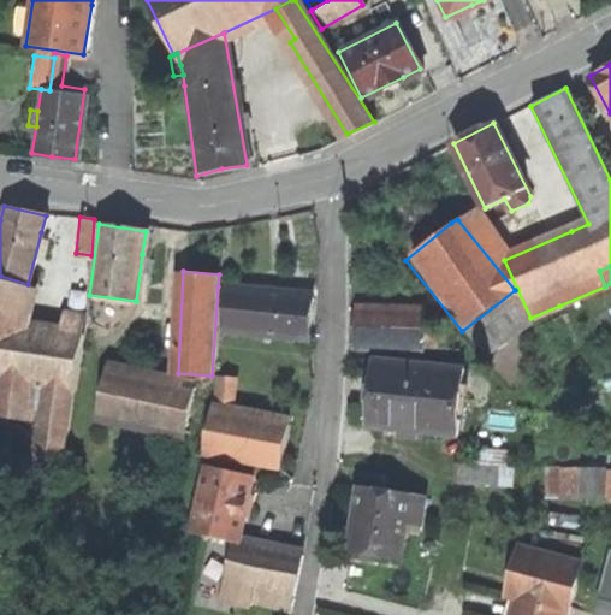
[(0,339),(1,339),(4,321),(17,324),(28,284),(0,276),(0,339)]
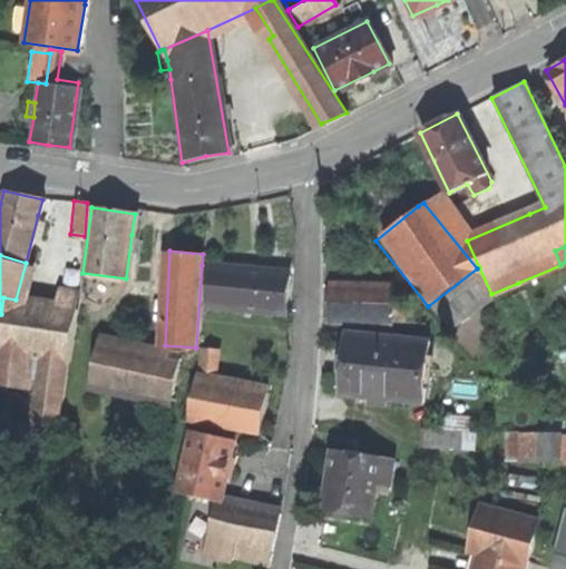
[(207,267),(203,305),(284,314),(289,275),(250,271),(207,267)]
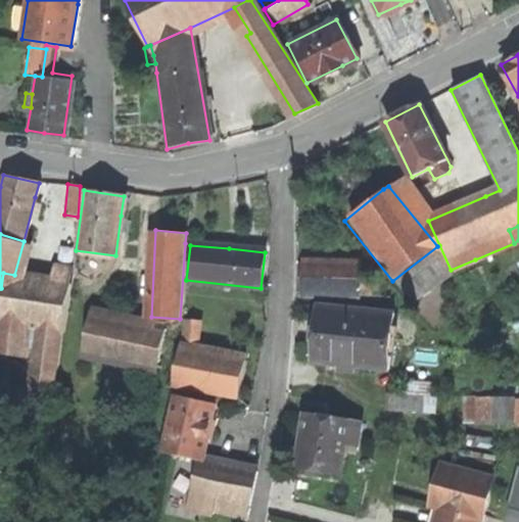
[(452,275),(451,270),(439,245),(437,246),(392,281),(411,300),(452,275)]
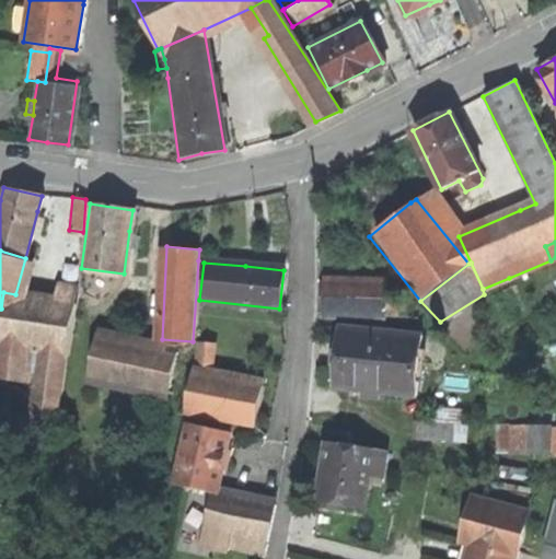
[(350,317),(385,318),(385,292),(385,280),(322,279),(321,316),(350,317)]
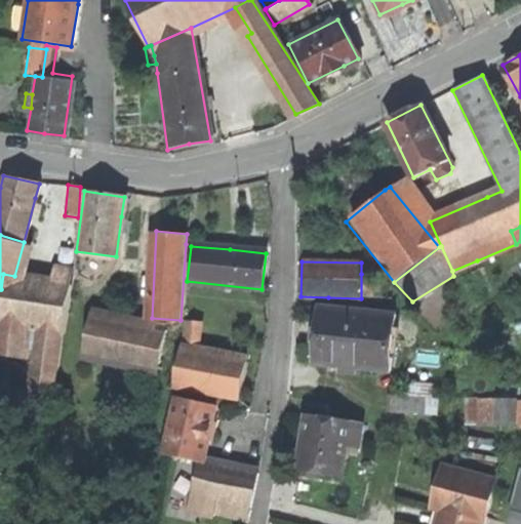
[(50,281),(14,276),(3,274),(1,289),(0,300),(0,353),(33,359),(28,392),(51,391),(56,332),(59,333),(64,310),(70,269),(52,266),(50,281)]
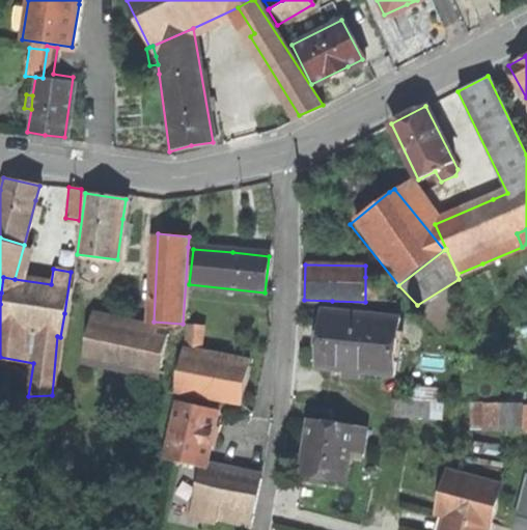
[(385,278),(365,277),(365,302),(385,303),(385,278)]
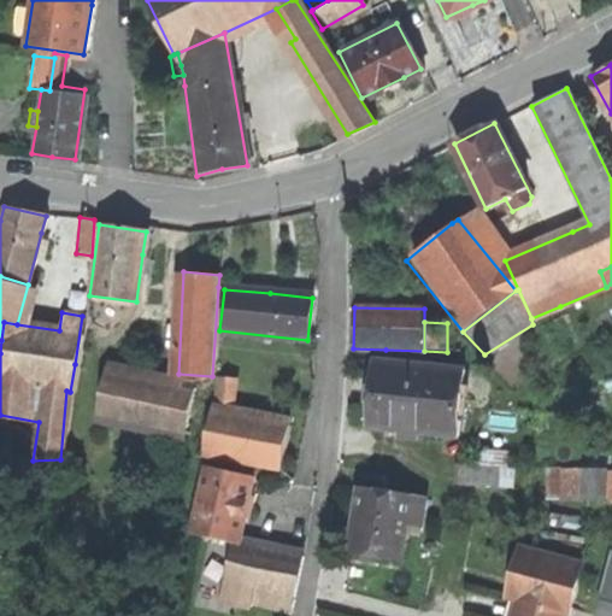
[(366,427),(458,436),(464,370),(374,362),(370,398),(366,427)]
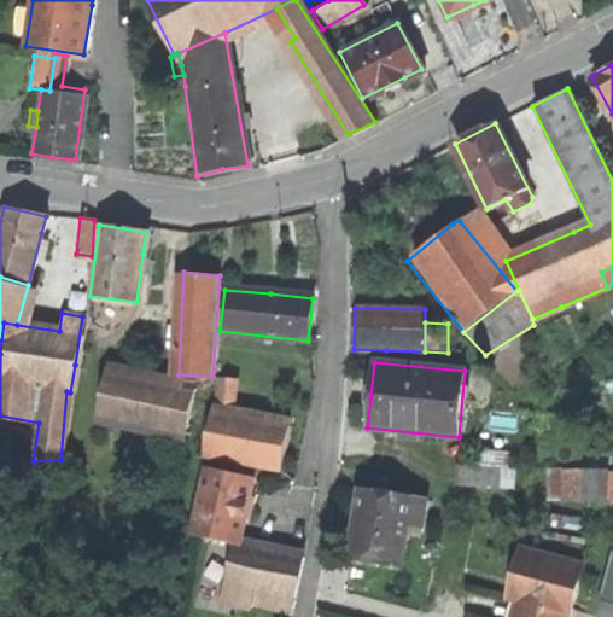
[(94,420),(182,438),(194,388),(106,370),(94,420)]
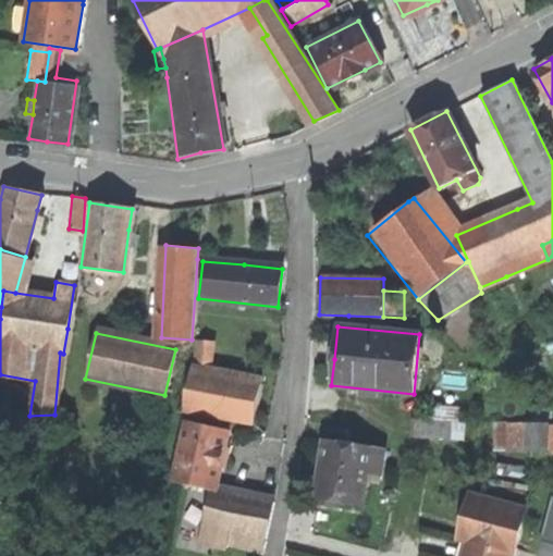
[(194,341),(191,370),(207,372),(210,342),(194,341)]
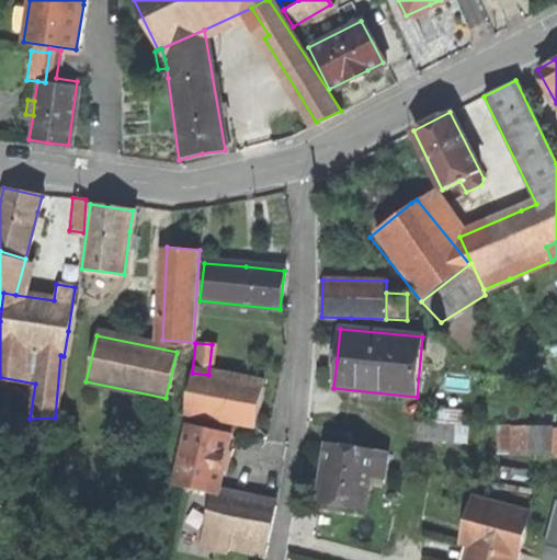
[(208,375),(192,373),(191,372),(185,400),(183,412),(253,426),(261,386),(208,375)]
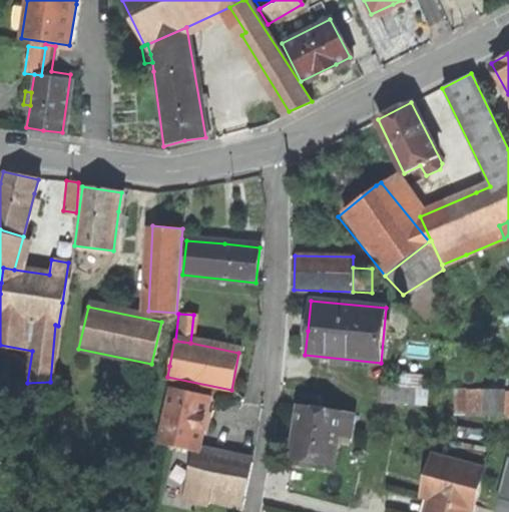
[(379,402),(405,403),(405,387),(380,386),(379,402)]
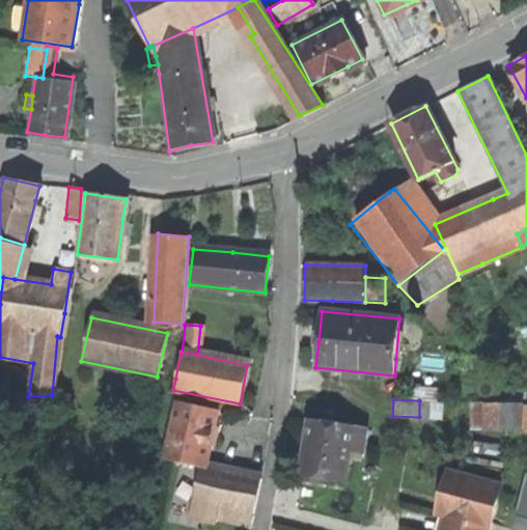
[(199,465),(203,465),(210,436),(216,409),(176,400),(164,456),(176,458),(199,465)]
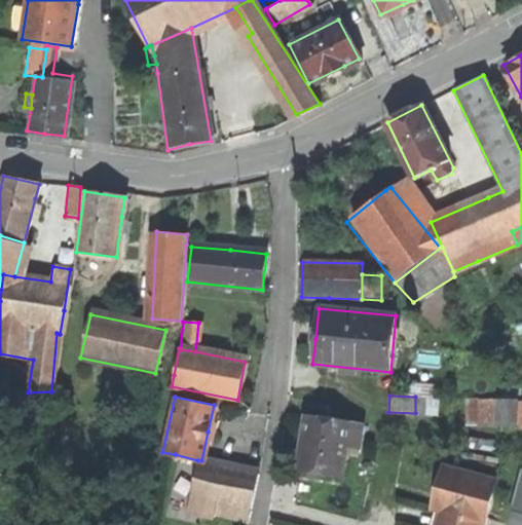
[(459,425),(473,425),(473,399),(459,400),(459,425)]
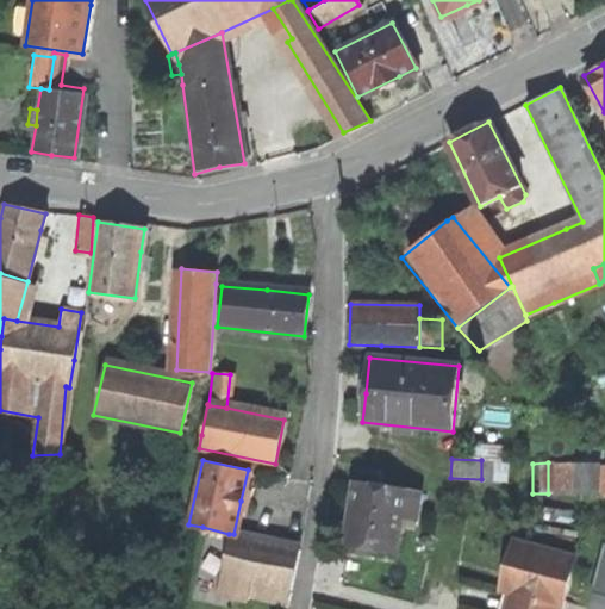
[(548,493),(598,492),(598,463),(573,463),(548,463),(548,493)]
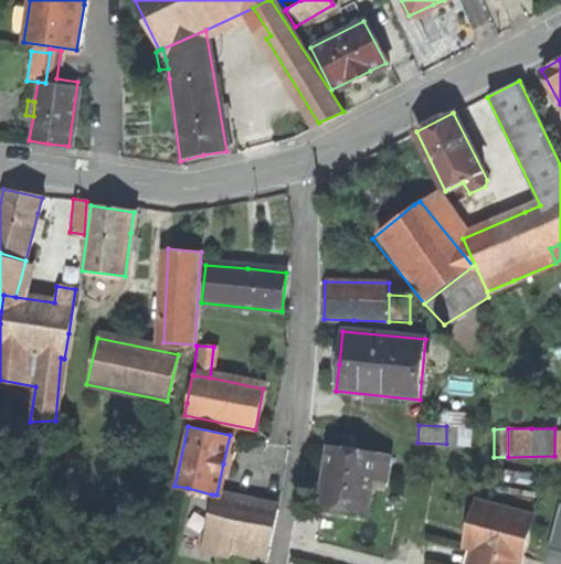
[(369,491),(371,481),(385,483),(390,457),(327,447),(318,506),(366,513),(368,501),(369,491)]
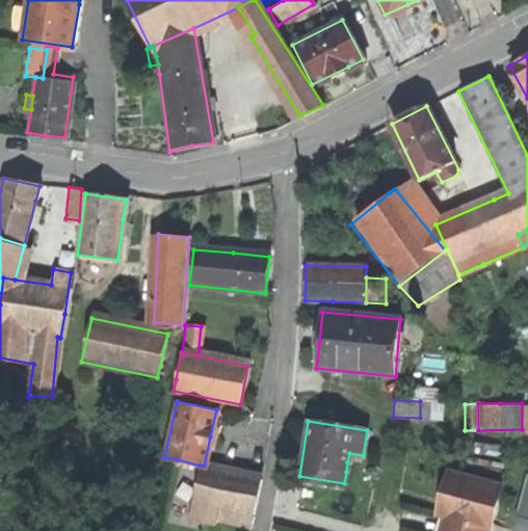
[(204,466),(200,466),(188,516),(199,519),(213,522),(214,520),(248,527),(260,478),(204,466)]
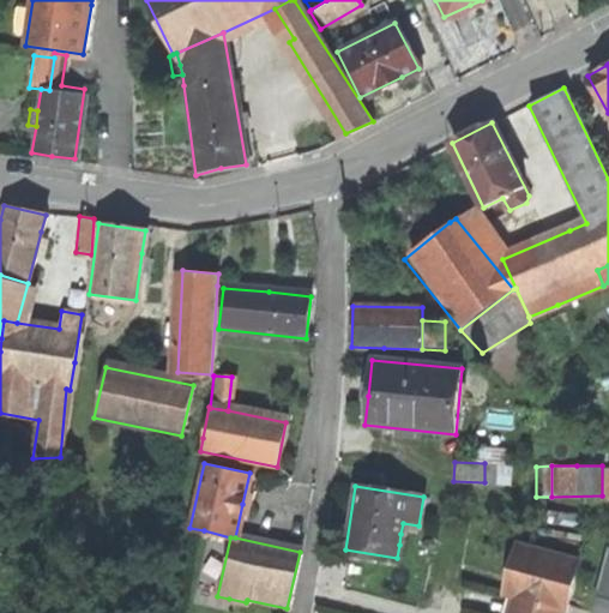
[(594,587),(608,590),(608,546),(606,546),(594,587)]
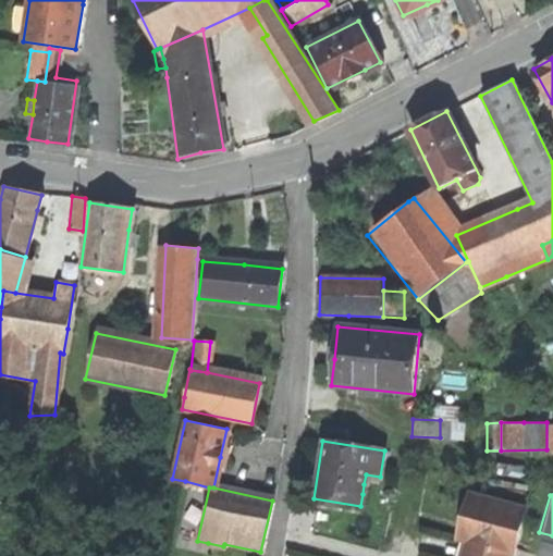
[(463,555),(511,555),(513,548),(524,511),(469,497),(457,541),(466,543),(466,547),(463,555)]
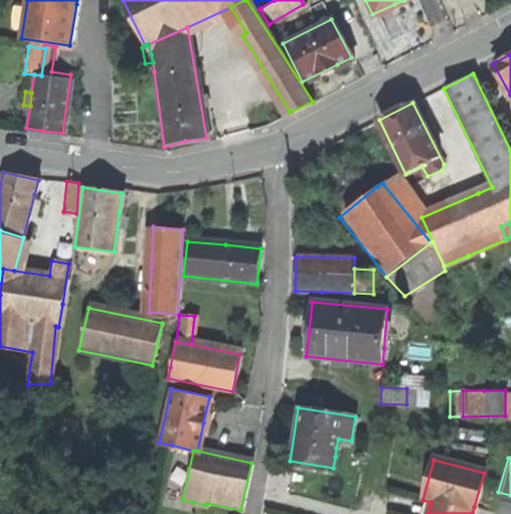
[(510,495),(498,492),(496,500),(510,503),(510,495)]
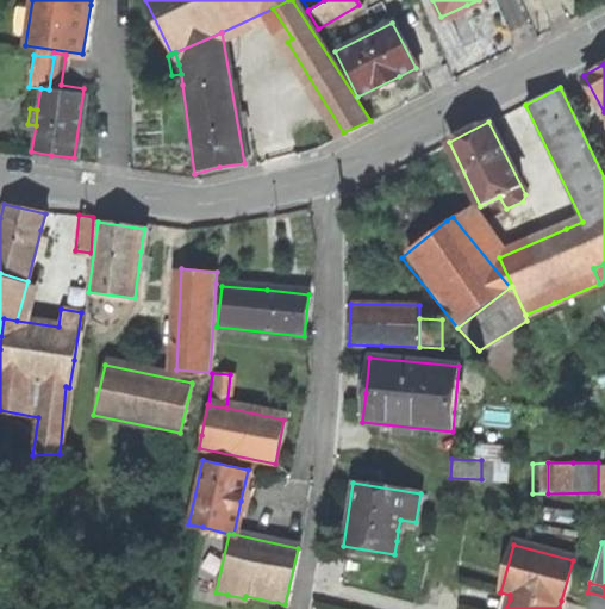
[(496,608),(506,608),(510,600),(510,595),(500,592),(497,607),(496,608)]
